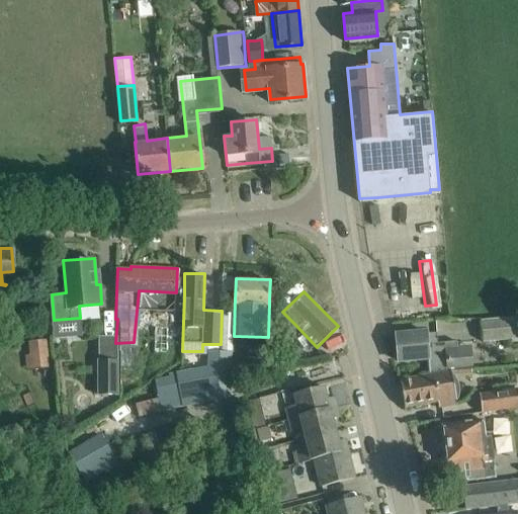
[(517,336),(517,315),(482,318),(484,339),(517,336)]
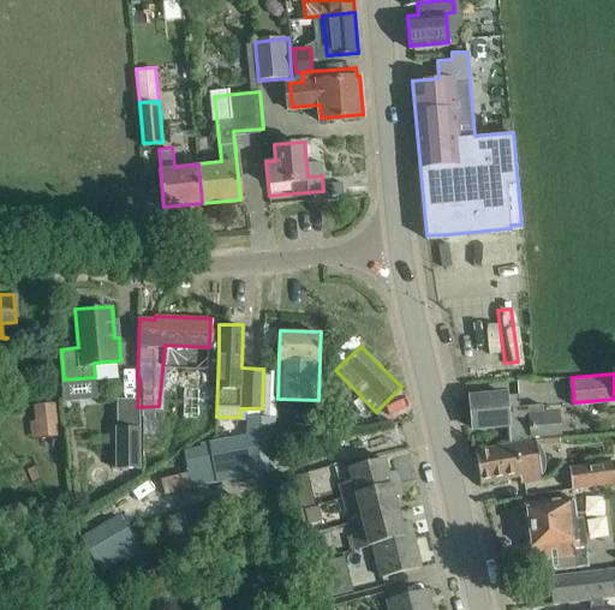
[(509,441),(532,438),(532,434),(561,431),(560,417),(543,418),(542,404),(519,405),(518,392),(470,395),(472,425),(508,423),(509,441)]
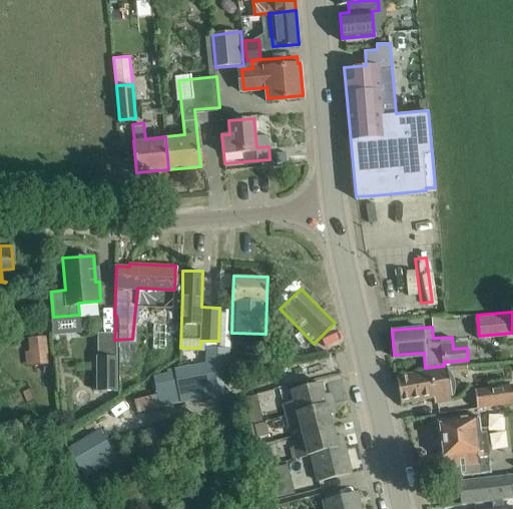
[(48,333),(28,335),(30,348),(25,349),(27,362),(50,359),(48,333)]
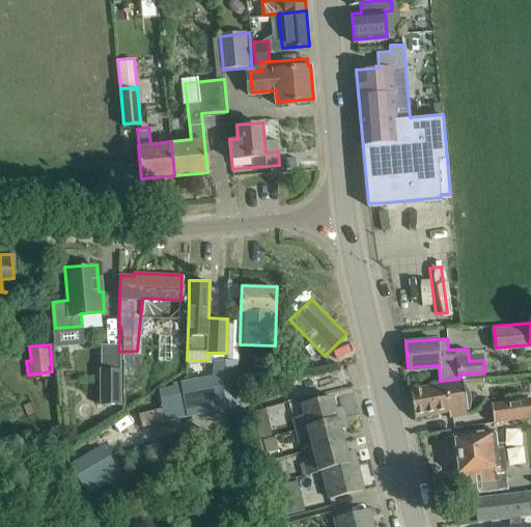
[(236,359),(214,358),(213,388),(235,389),(236,359)]
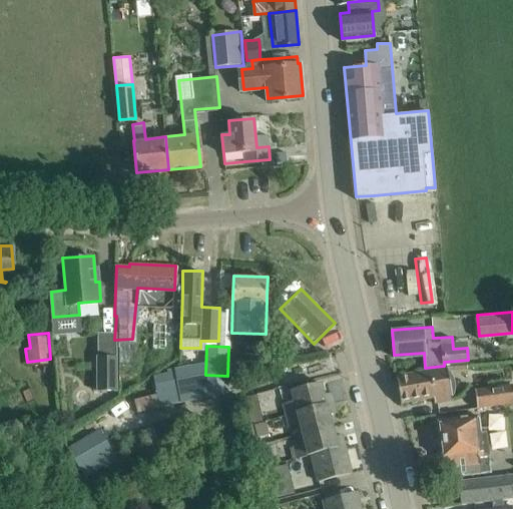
[(118,353),(97,353),(97,389),(118,389),(118,353)]
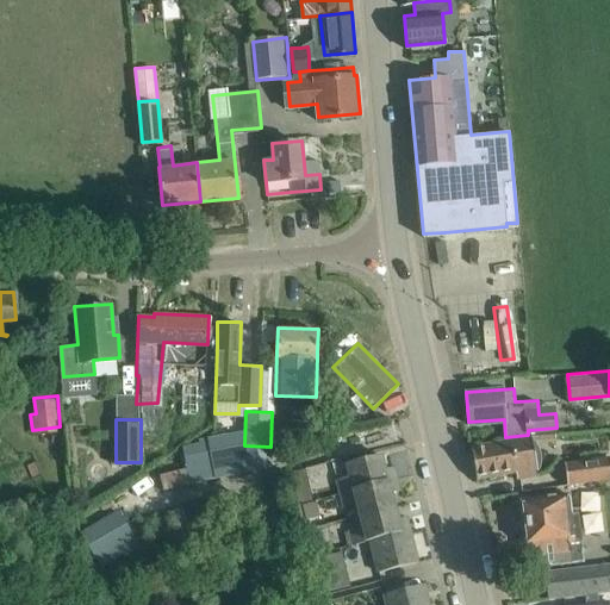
[(530,435),(528,435),(495,441),(471,446),(477,478),(515,471),(516,476),(537,473),(530,435)]
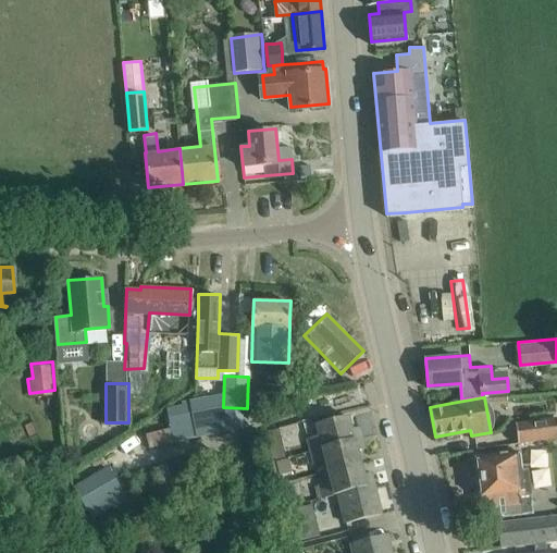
[(311,450),(362,437),(359,426),(351,427),(348,414),(317,422),(319,433),(307,437),(311,450)]
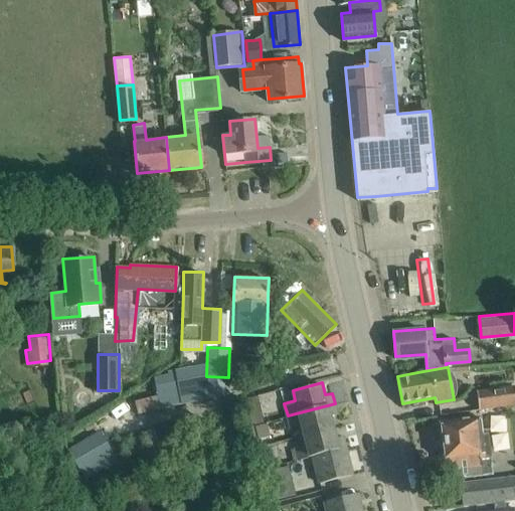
[(514,384),(476,390),(479,407),(514,402),(514,384)]
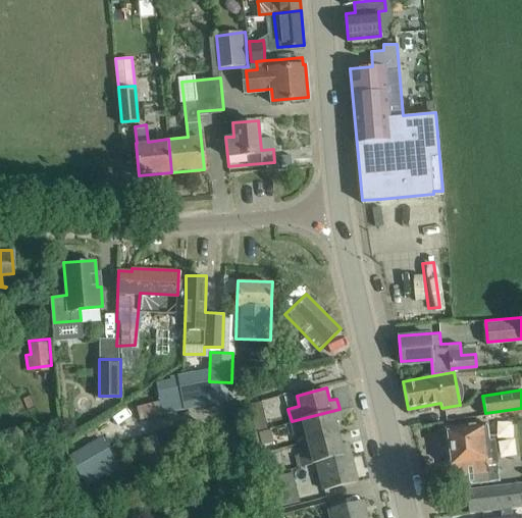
[(255,428),(260,427),(268,425),(262,399),(249,402),(255,428)]
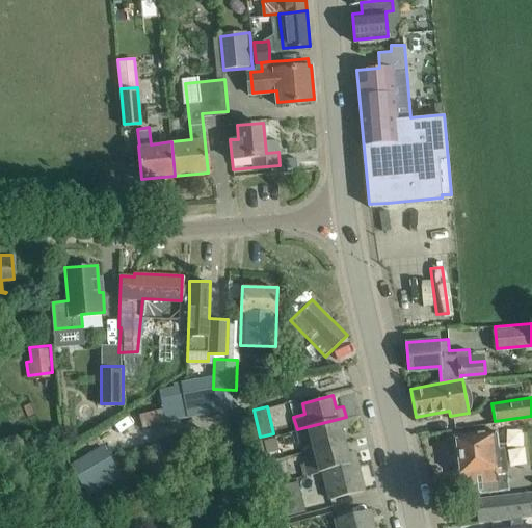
[(348,426),(346,417),(297,429),(299,440),(311,437),(314,450),(345,443),(341,428),(348,426)]
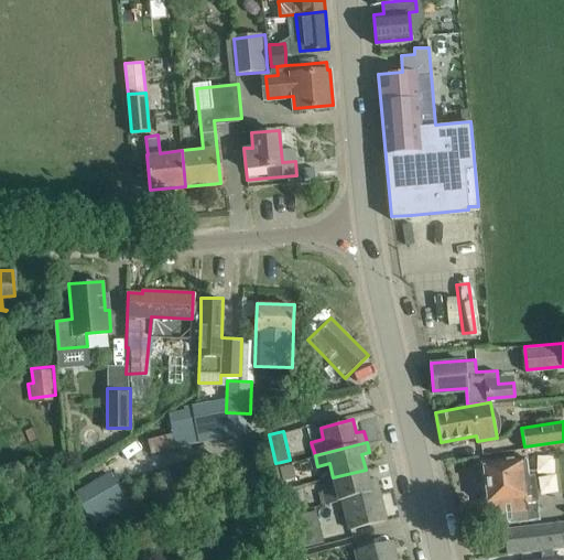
[(505,459),(483,461),(488,505),(490,505),(492,523),(513,520),(540,517),(538,499),(531,501),(531,499),(525,455),(505,459)]
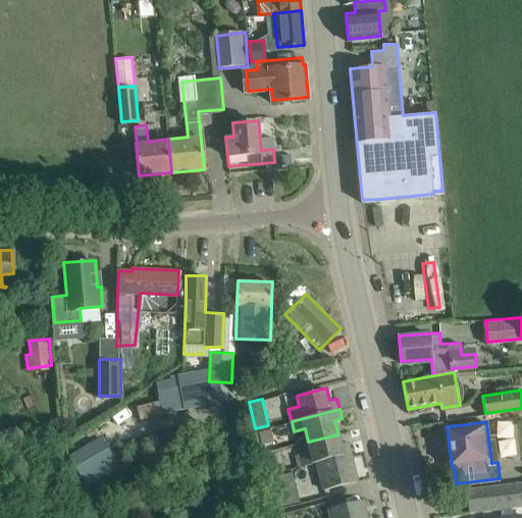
[(260,427),(255,428),(257,441),(263,439),(260,427)]
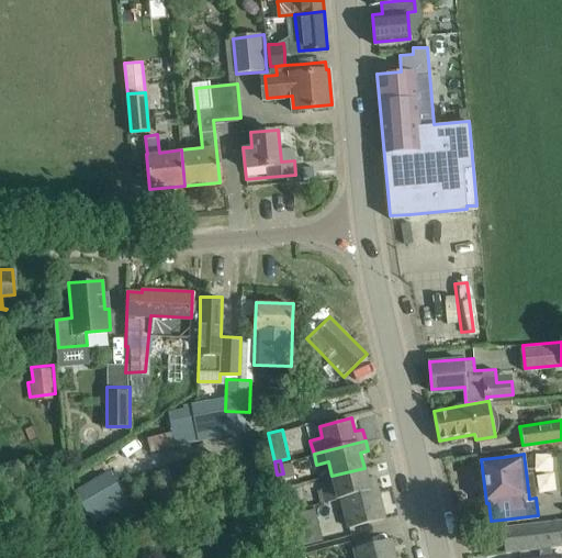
[(109,468),(75,488),(88,511),(122,490),(109,468)]
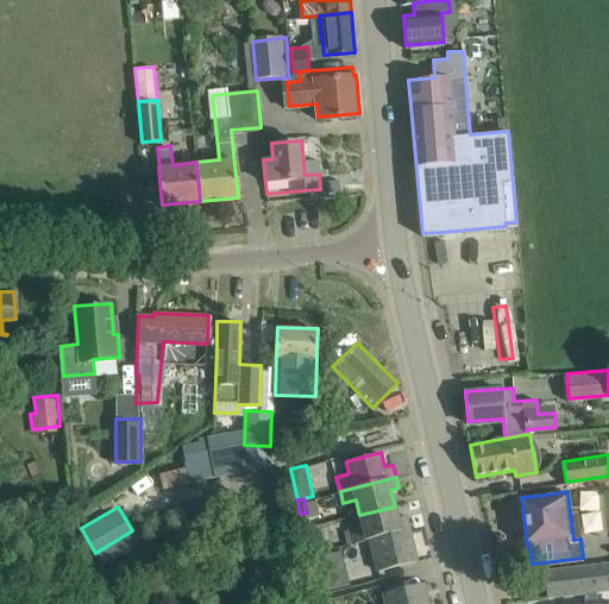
[(395,507),(359,515),(362,524),(349,527),(352,541),(369,536),(370,541),(410,532),(406,514),(397,516),(395,507)]
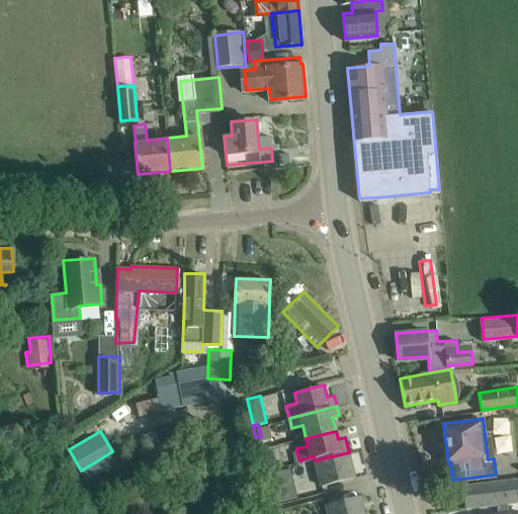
[(349,452),(315,460),(321,484),(354,476),(349,452)]
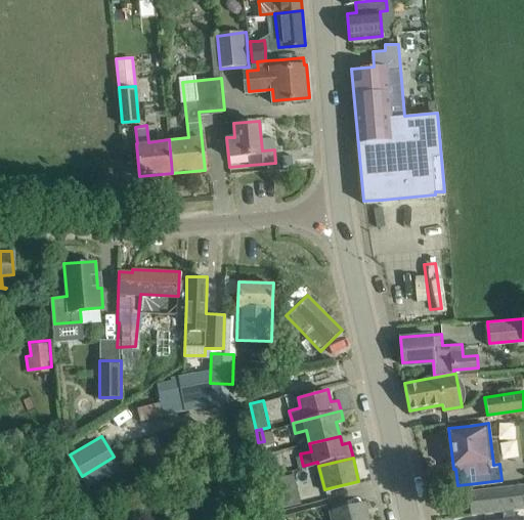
[(282,506),(300,501),(293,472),(275,477),(282,506)]
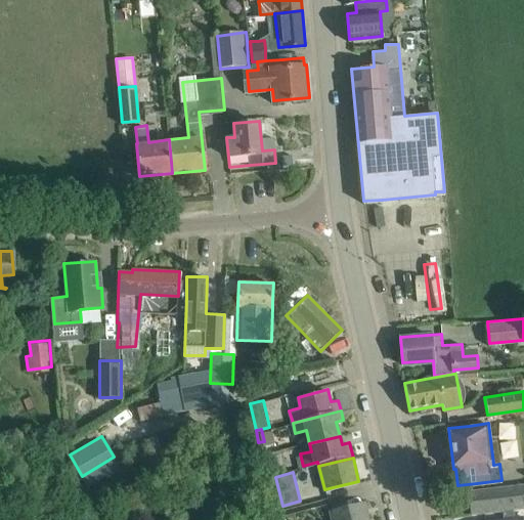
[(523,483),(469,490),(472,511),(523,505),(523,483)]
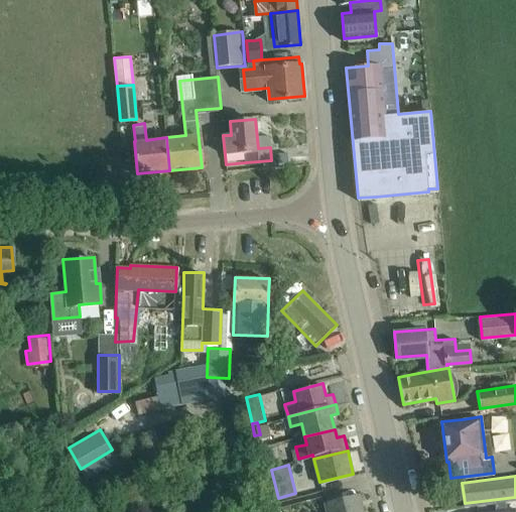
[(327,511),(363,511),(359,493),(325,501),(327,511)]
